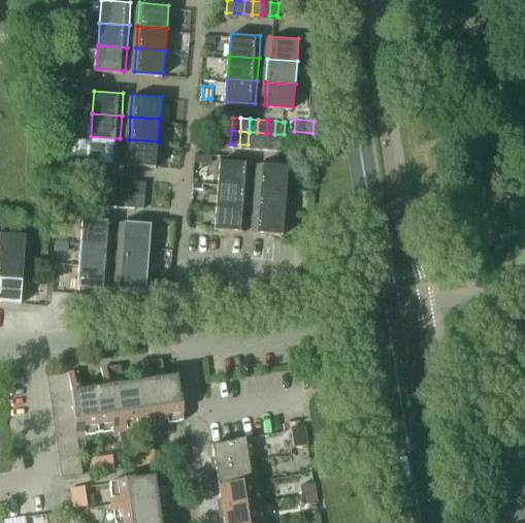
[(256,145),(257,132),(249,132),(248,144),(256,145)]
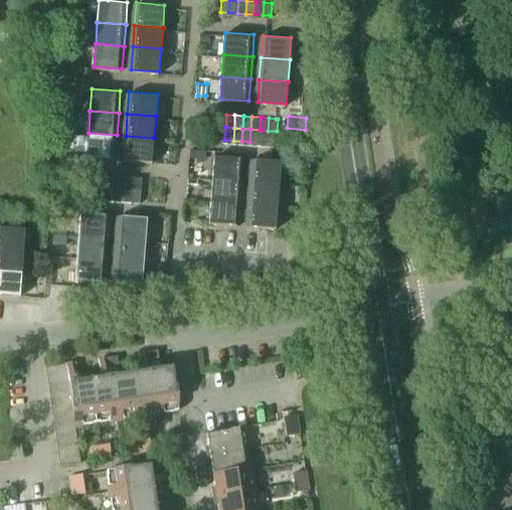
[(259,143),(260,130),(250,129),(249,142),(259,143)]
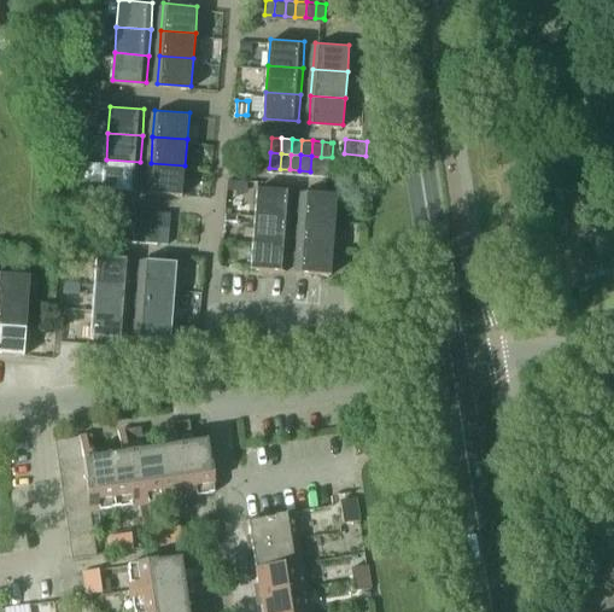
[(320,172),(321,157),(311,156),(310,172),(320,172)]
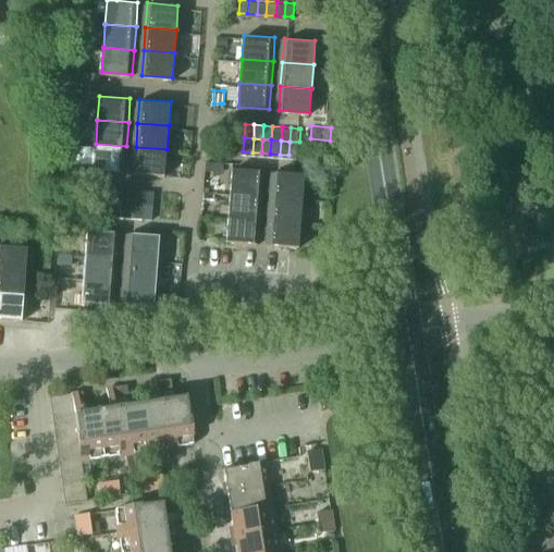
[(124,170),(126,146),(96,144),(78,142),(77,160),(94,161),(94,168),(101,169),(112,169),(124,170)]
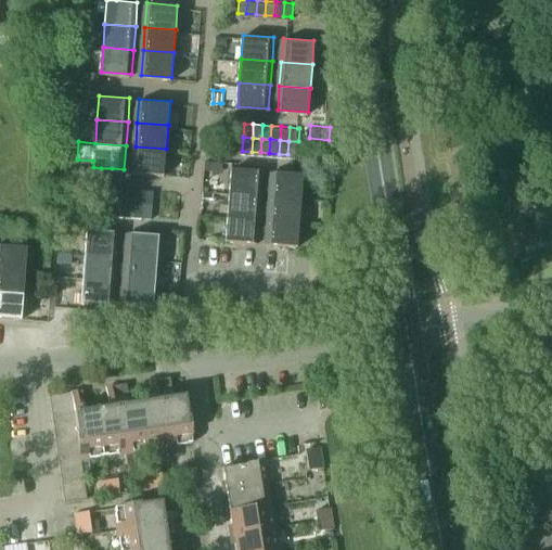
[(287,154),(295,155),(297,155),(298,141),(289,141),(287,154)]
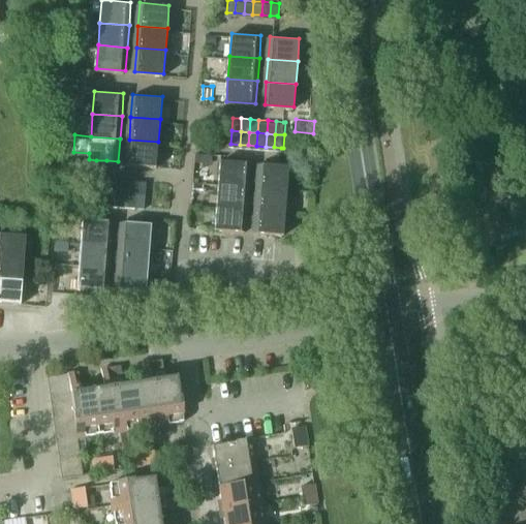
[(156,164),(158,142),(129,140),(127,162),(156,164)]
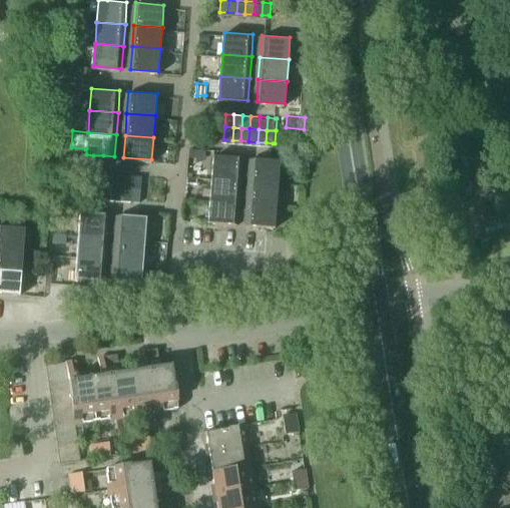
[(191,145),(190,154),(206,156),(207,147),(191,145)]
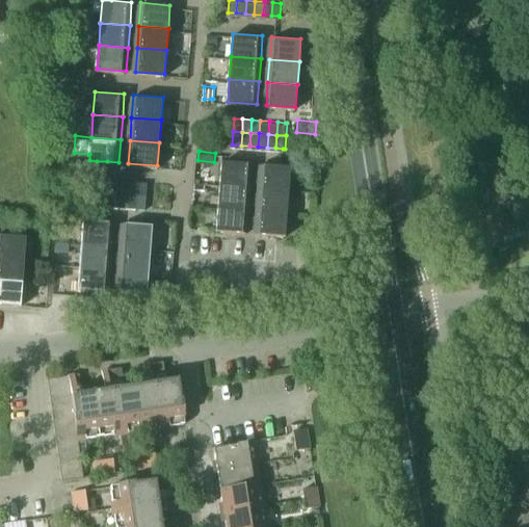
[(82,160),(80,189),(95,190),(96,177),(105,177),(106,178),(107,161),(97,161),(89,160),(82,160)]
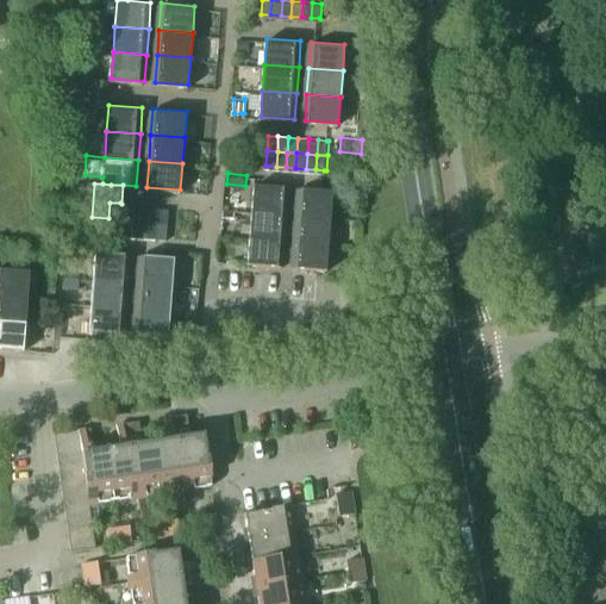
[(254,210),(287,212),(289,186),(255,184),(254,210)]
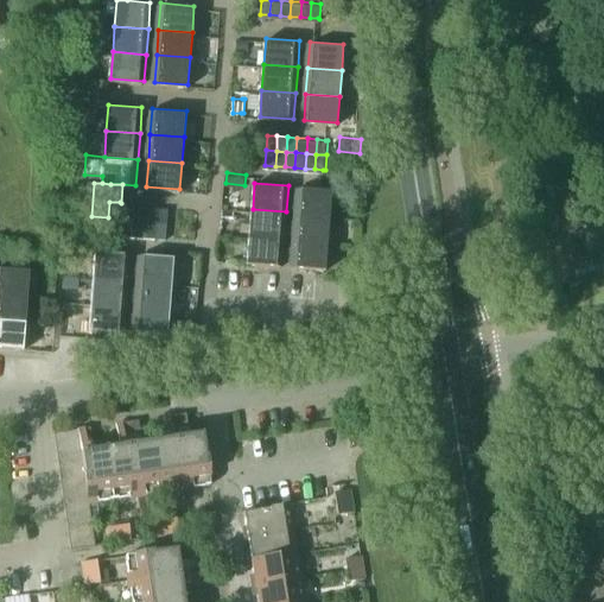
[(332,189),(322,188),(298,185),(297,213),(330,215),(332,189)]
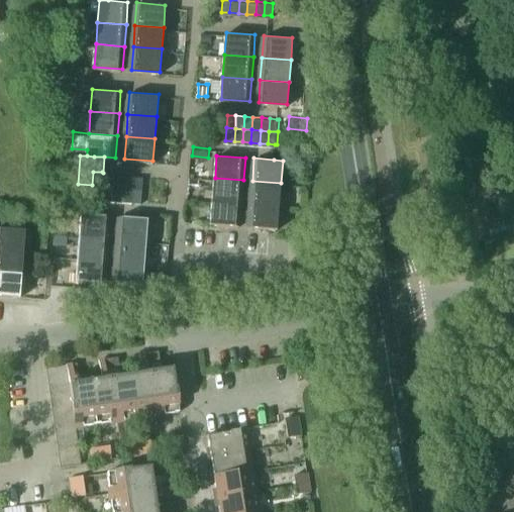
[(93,172),(92,185),(101,185),(102,172),(93,172)]
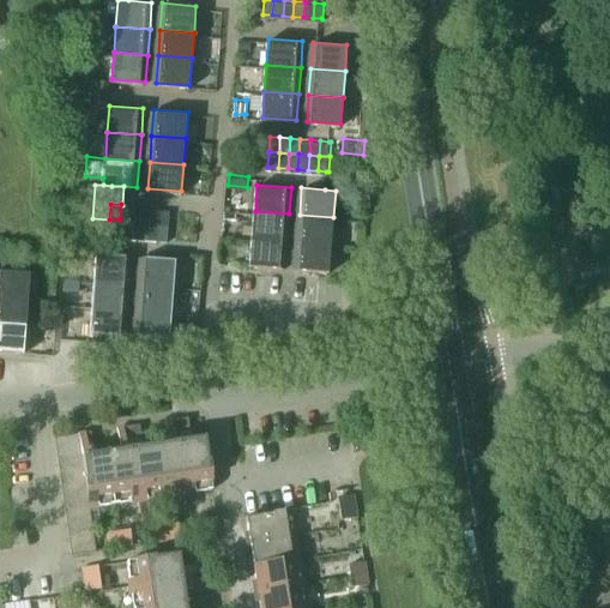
[(121,204),(120,220),(130,221),(131,205),(122,205),(121,204)]
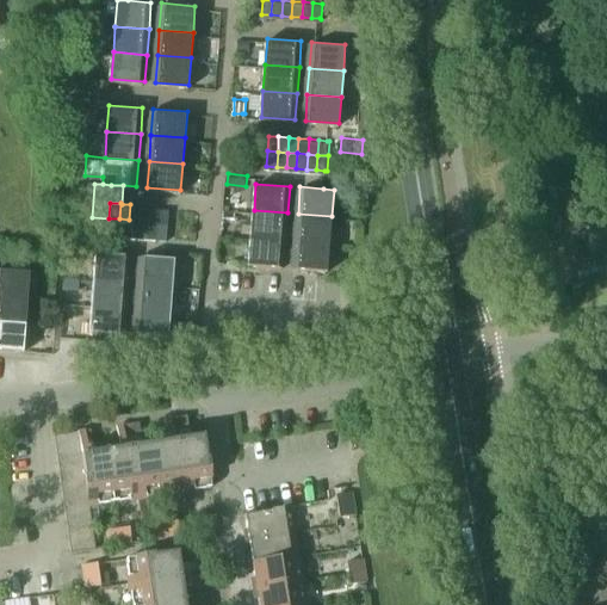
[(130,204),(129,220),(138,220),(140,205),(130,204)]
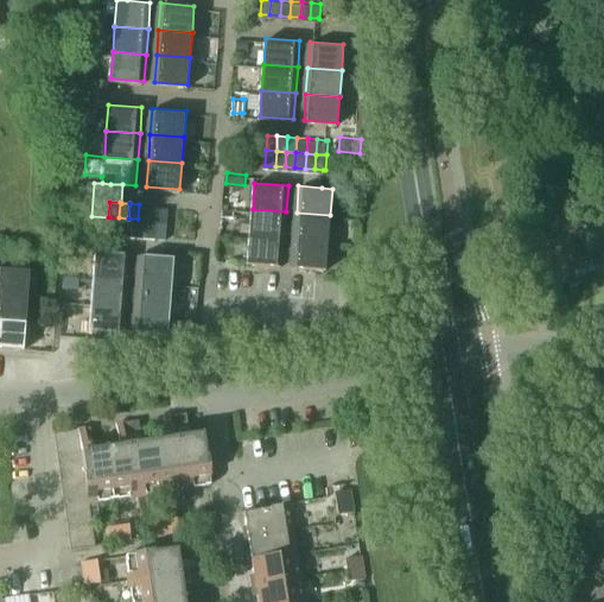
[(139,204),(138,219),(148,220),(150,204),(139,204)]
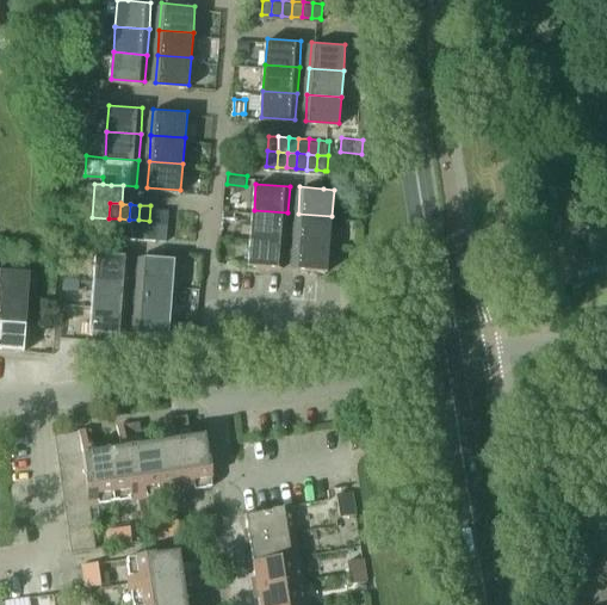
[(150,205),(149,221),(159,222),(160,207),(150,205)]
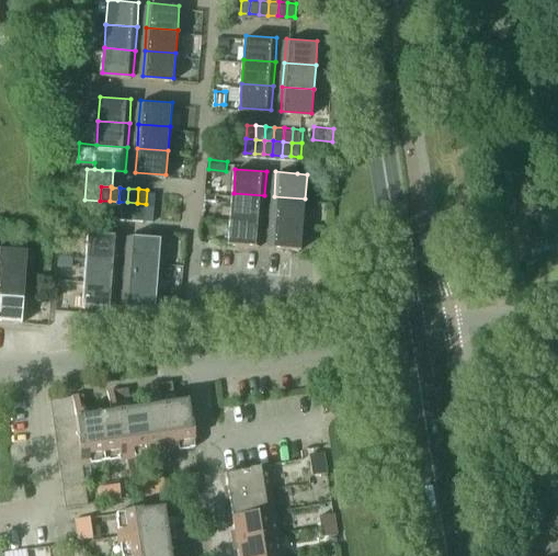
[(147,190),(146,204),(156,204),(157,191),(147,190)]
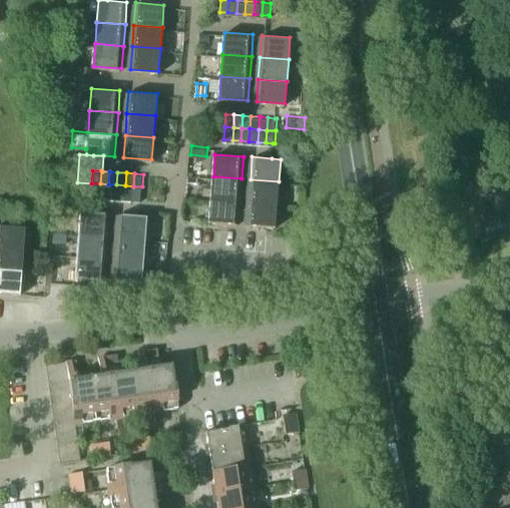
[(211,198),(239,200),(241,178),(213,176),(211,198)]
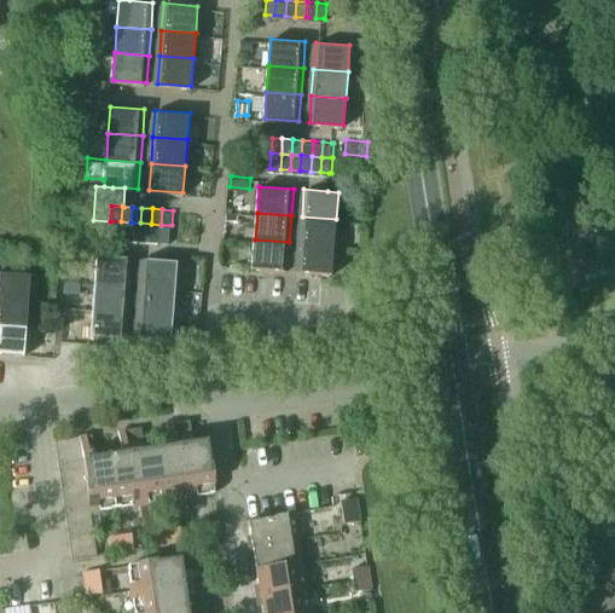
[(302,217),(300,242),(335,246),(336,219),(302,217)]
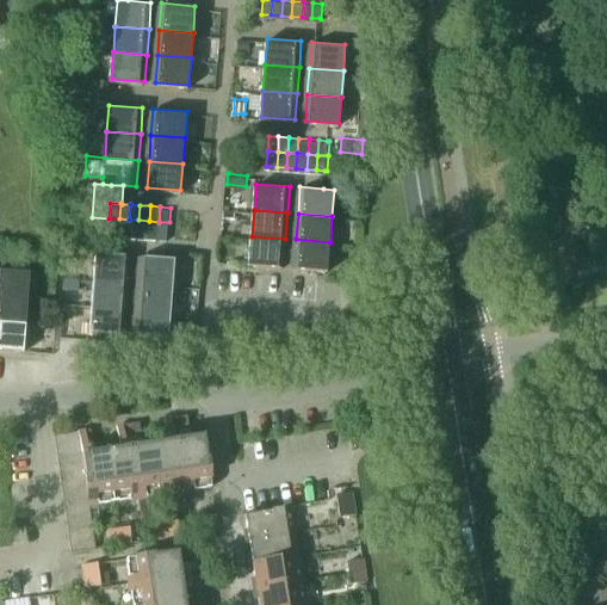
[(107,233),(118,234),(119,218),(109,218),(107,233)]
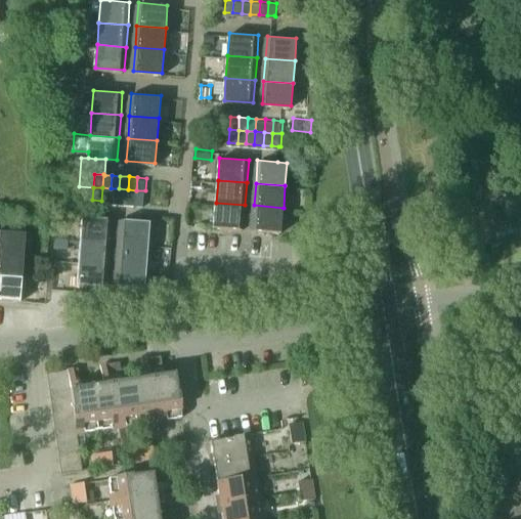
[(111,188),(102,187),(101,201),(110,201),(111,188)]
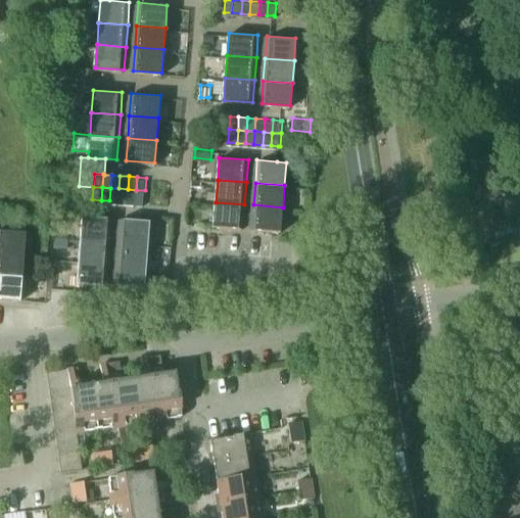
[(119,188),(110,188),(109,200),(119,201),(119,188)]
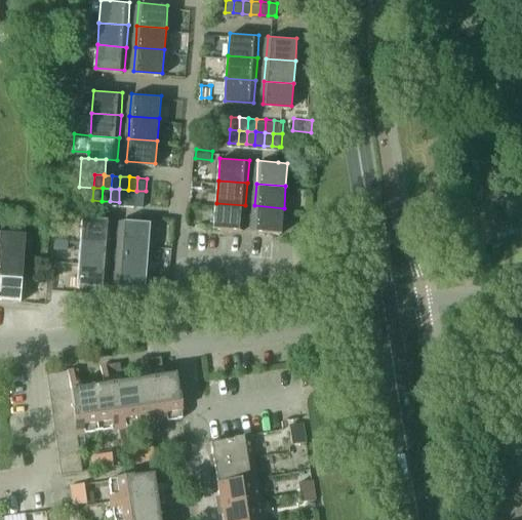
[(128,190),(119,189),(119,202),(127,203),(128,190)]
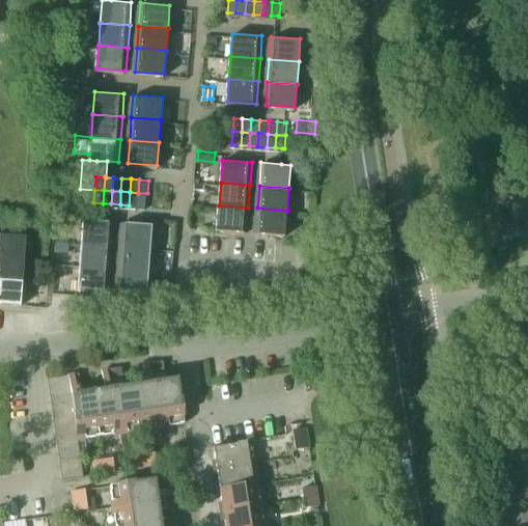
[(138,193),(130,192),(129,205),(137,205),(138,193)]
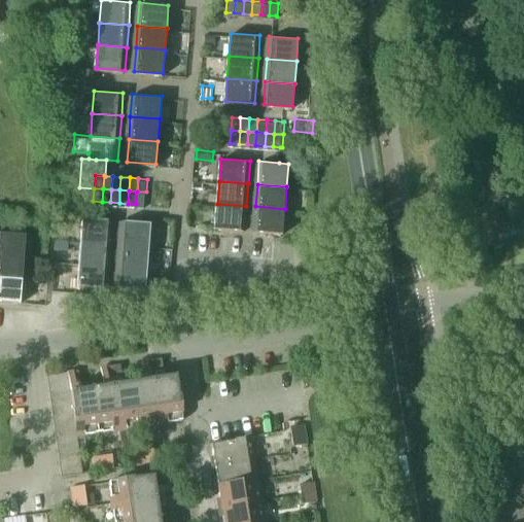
[(146,192),(137,192),(136,204),(145,205),(146,192)]
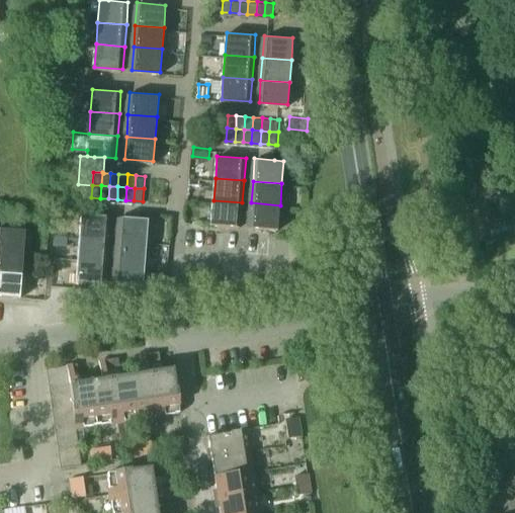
[(211,223),(241,225),(242,202),(213,200),(211,223)]
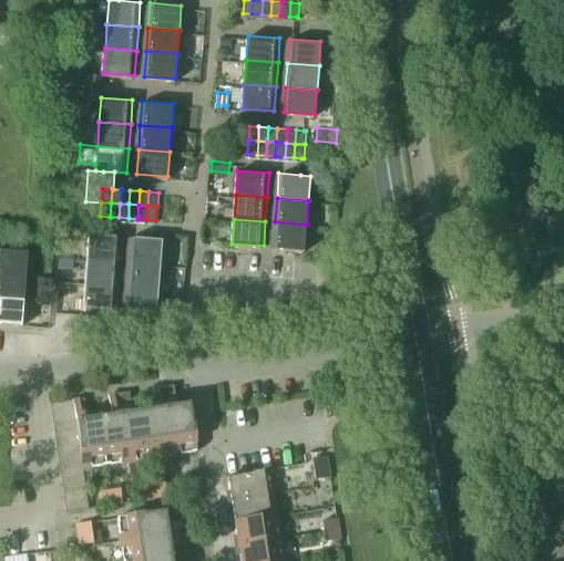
[(305,249),(307,225),(275,221),(273,247),(305,249)]
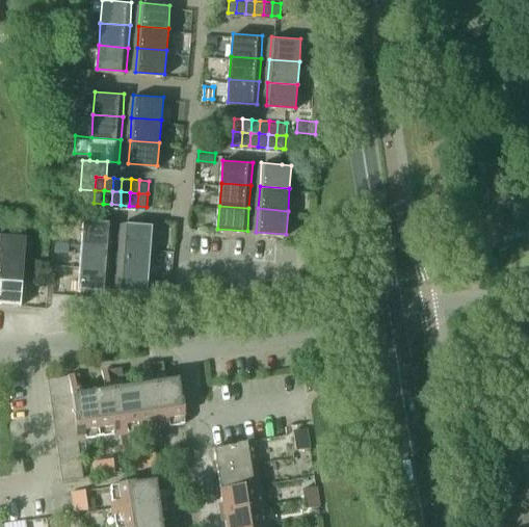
[(83,241),(112,243),(114,220),(84,218),(83,241)]
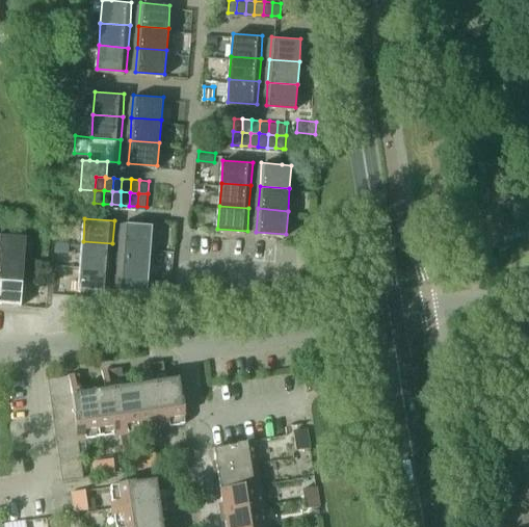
[(122,244),(151,246),(153,224),(124,221),(122,244)]
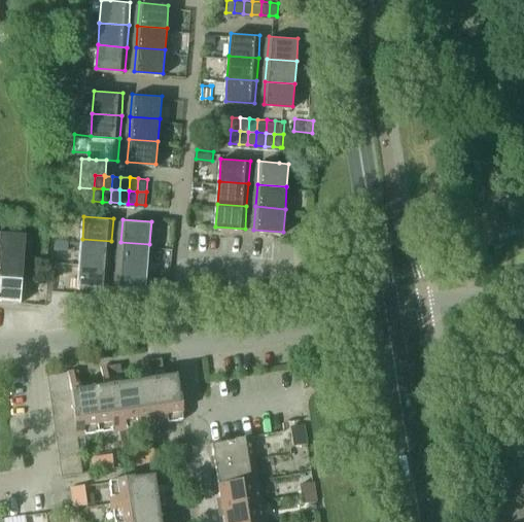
[(0,230),(0,252),(25,255),(27,232),(0,230)]
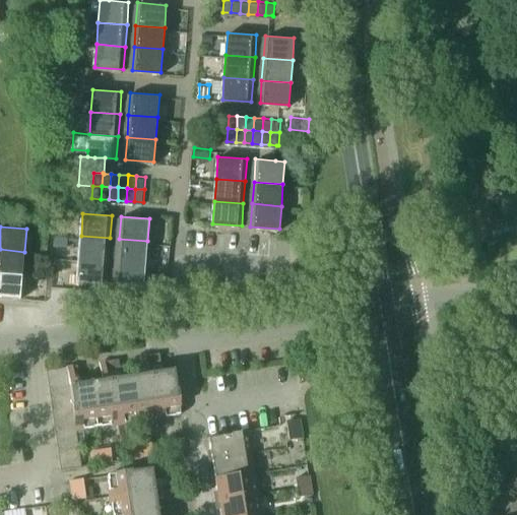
[(68,245),(69,235),(57,234),(56,244),(68,245)]
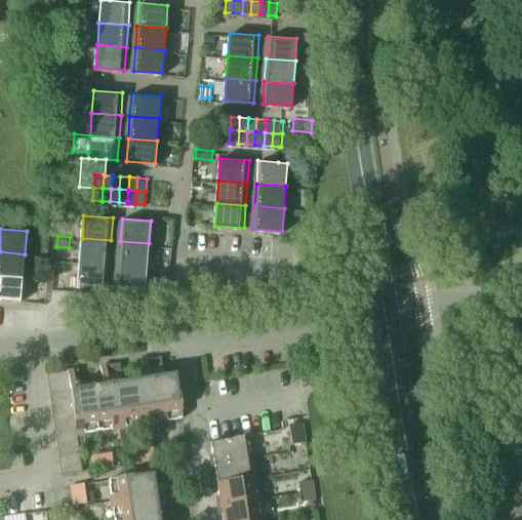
[(82,238),(80,261),(109,263),(111,240),(82,238)]
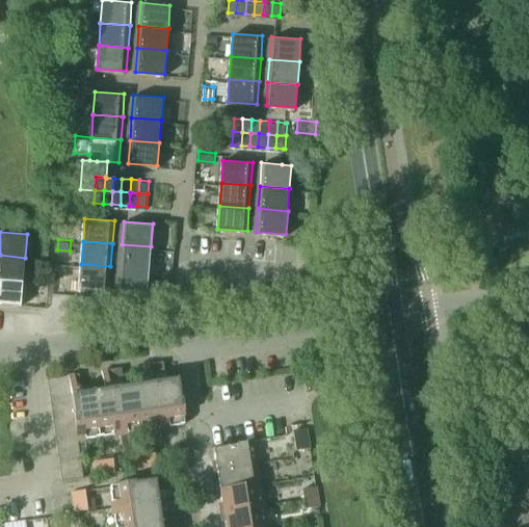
[(122,244),(120,267),(150,269),(151,246),(122,244)]
